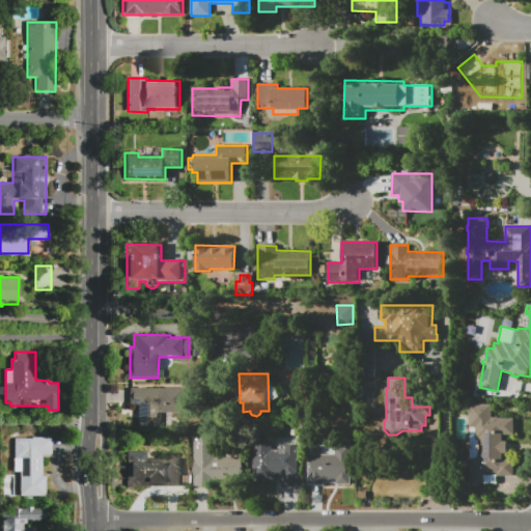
[(130,388),(185,387),(185,413),(161,413),(161,430),(137,430),(137,413),(130,413),(130,388)]
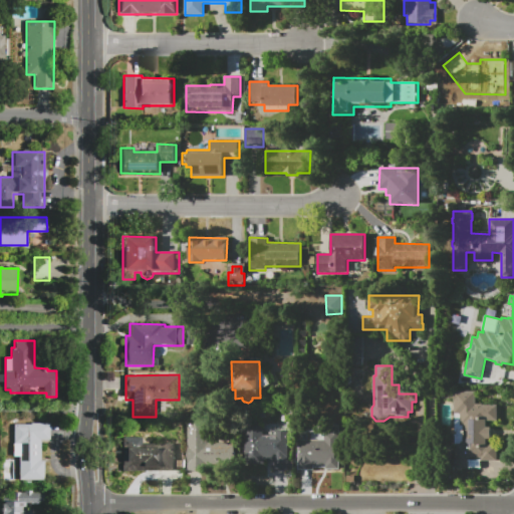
[(454,469),(454,392),(476,392),(476,404),(483,404),(483,405),(498,405),(498,421),(487,421),(487,427),(491,427),(491,439),(487,439),(487,444),(498,444),(498,462),(481,462),(481,469),(454,469)]
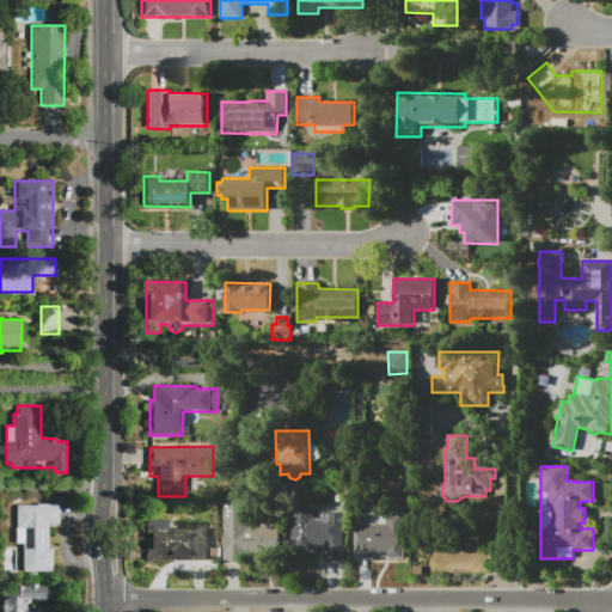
[(0,499),(22,499),(22,506),(36,506),(36,503),(46,503),(60,503),(60,524),(49,524),(49,549),(53,549),(53,562),(54,562),(54,573),(44,573),(44,571),(17,571),(17,524),(0,524),(0,499)]
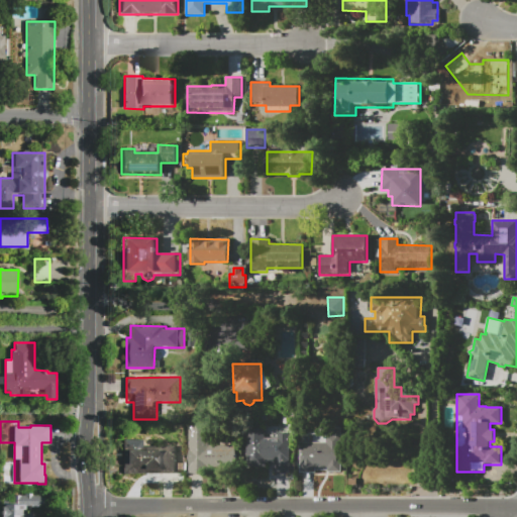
[(187,425),(208,425),(208,442),(234,441),(234,467),(208,467),(208,474),(188,475),(187,425)]
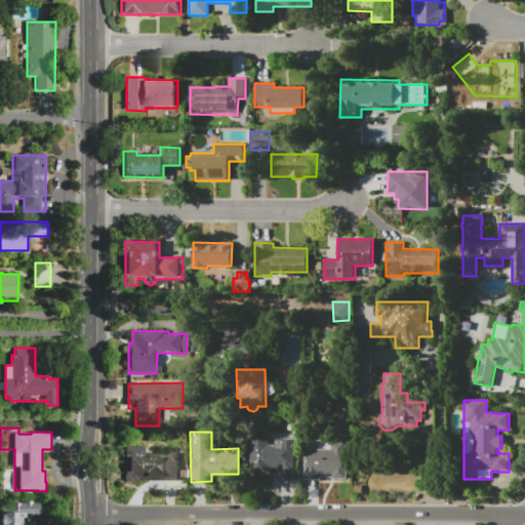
[(294,481),(278,481),(278,471),(274,471),(274,475),(249,475),(249,444),(251,444),(251,436),(268,436),(268,444),(294,444),(294,481)]
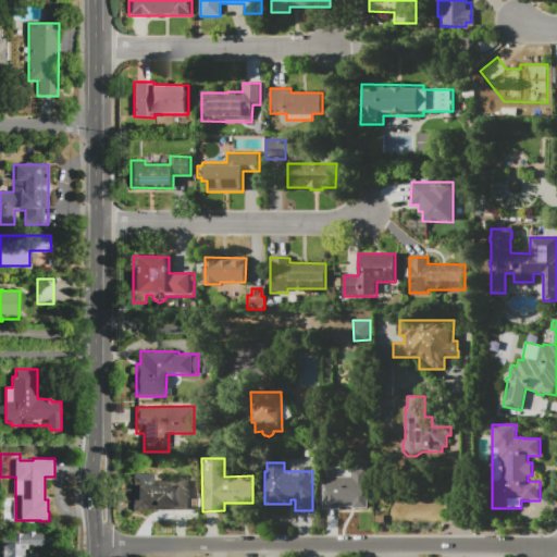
[(323,509),(323,475),(350,475),(350,470),(368,470),(368,509),(353,509),(353,507),(339,507),(339,509),(323,509)]
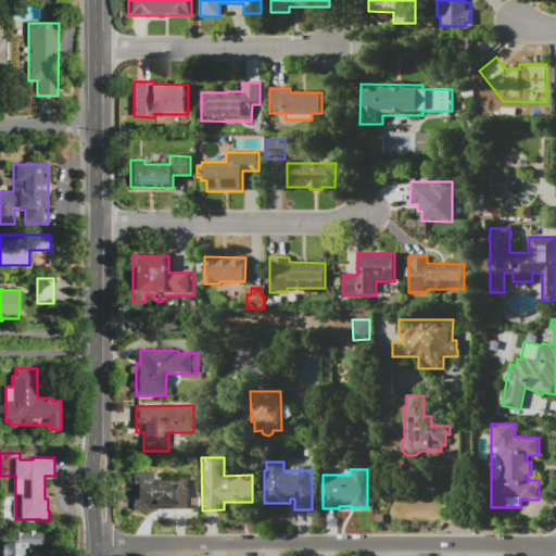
[(133,509),(133,472),(154,472),(154,475),(156,475),(156,470),(164,470),(164,475),(167,475),(167,479),(175,479),(175,477),(191,477),(191,479),(198,479),(198,506),(189,506),(189,509),(133,509)]
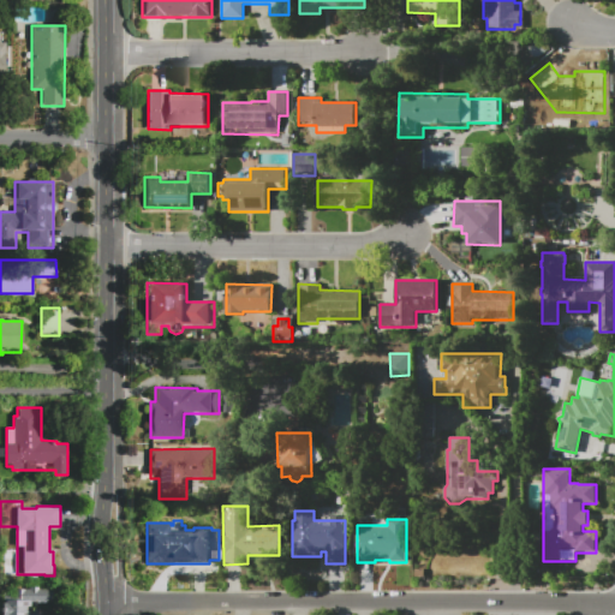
[(4,599),(15,599),(15,589),(28,589),(28,586),(39,586),(39,589),(53,589),(53,602),(30,602),(30,609),(42,608),(42,614),(0,614),(0,602),(4,602),(4,599)]
